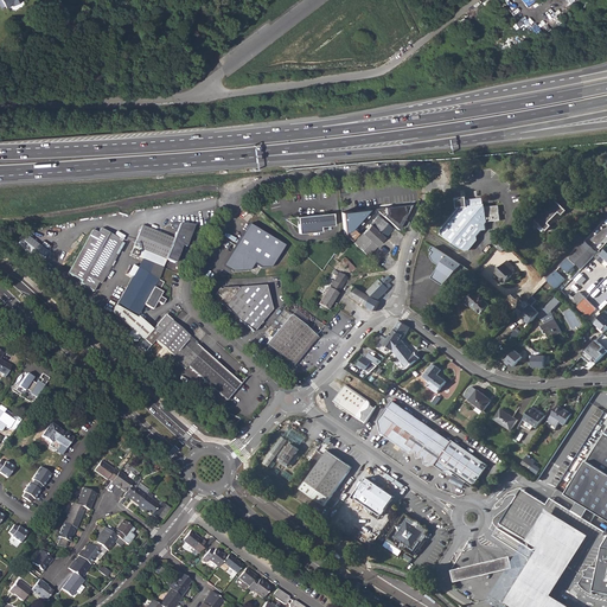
[(556,4),(544,12),(549,20),(561,12),(556,4)]
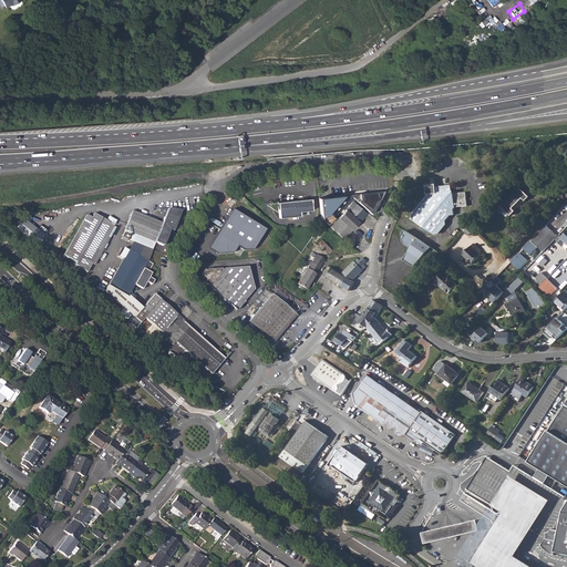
[(487,27),(495,21),(487,11),(481,17),(487,27)]
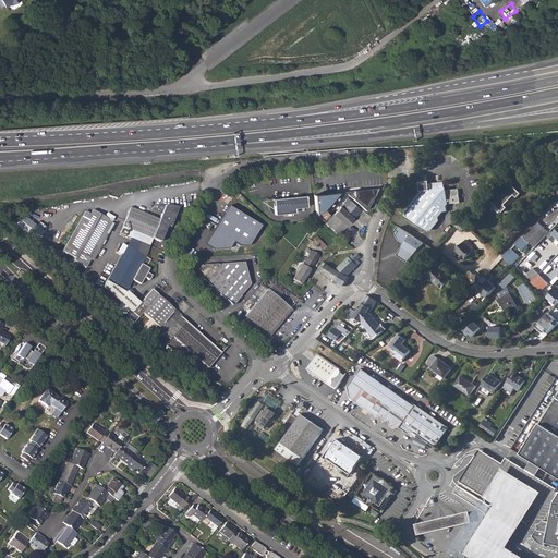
[(513,172),(518,177),(532,161),(528,158),(513,172)]
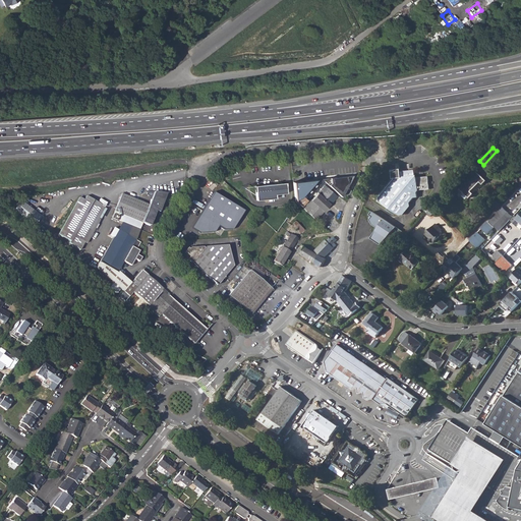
[(479,161),(475,156),(465,167),(473,175),(476,171),(478,173),(485,166),(483,165),(479,161)]
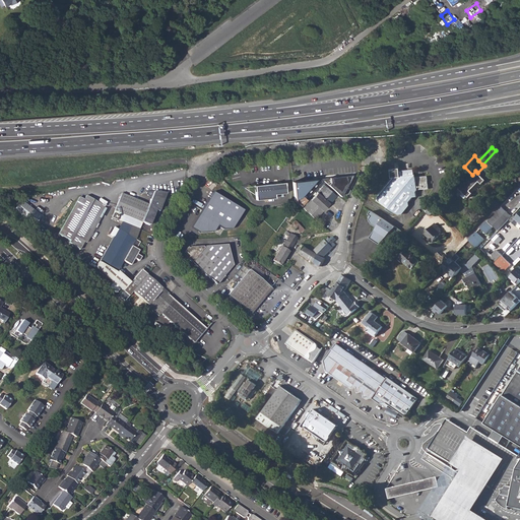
[(379,202),(398,215),(408,202),(412,198),(416,197),(415,192),(416,191),(429,188),(428,176),(415,179),(413,177),(413,171),(400,172),(401,178),(400,180),(393,180),(378,198),(379,202)]
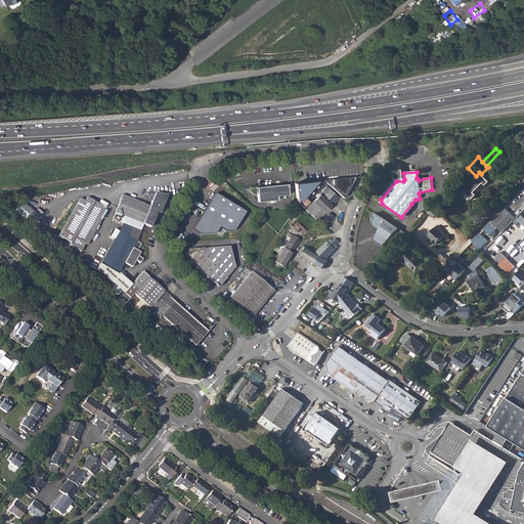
[(462,190),(472,200),(476,195),(474,192),(482,183),(485,186),(489,181),(481,174),(479,172),(476,176),(475,176),(474,175),(466,185),(467,186),(462,190)]
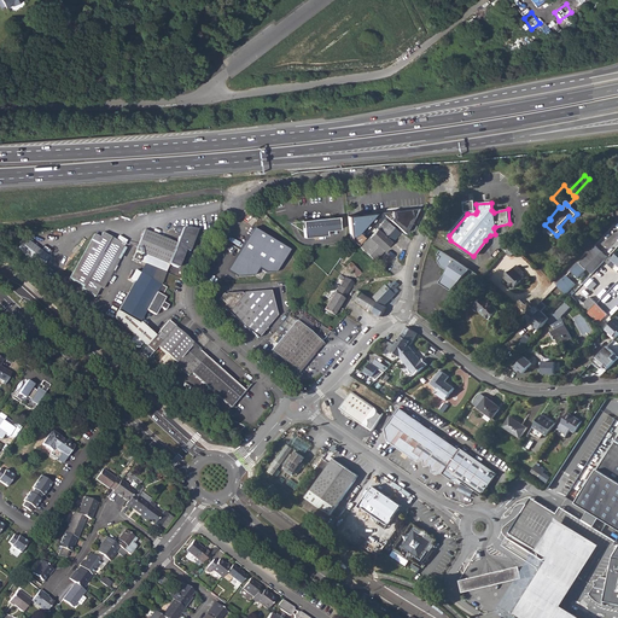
[(410,210),(384,213),(384,215),(404,233),(412,220),(410,210)]
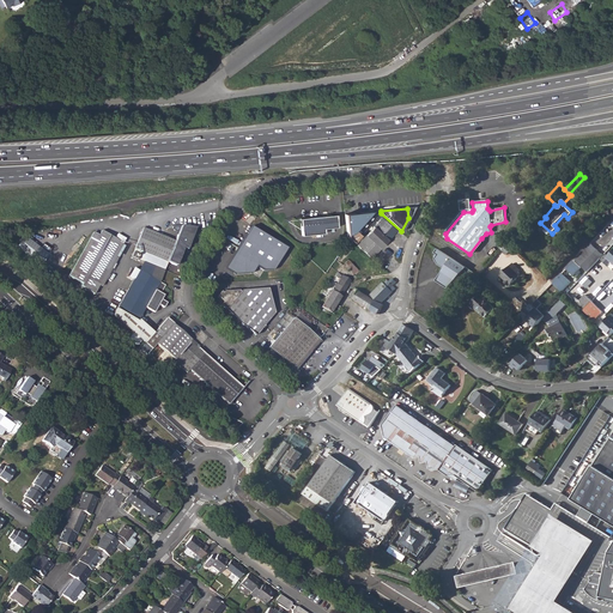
[(381,211),(345,214),(346,235),(350,242),(353,242),(381,213),(381,211)]
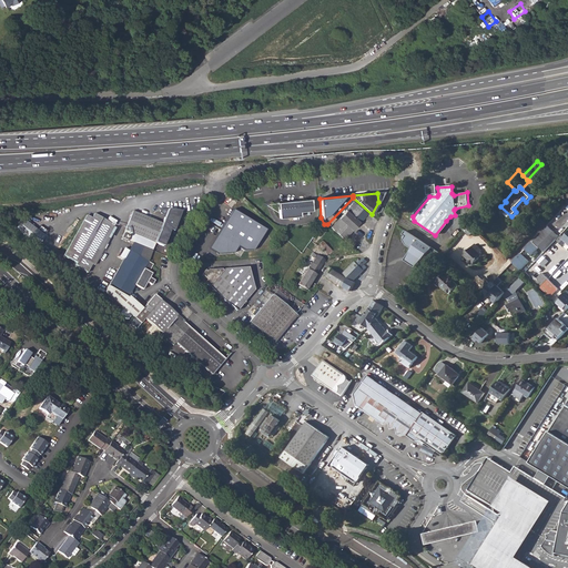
[(279,201),(279,216),(300,215),(300,212),(313,211),(313,199),(279,201)]
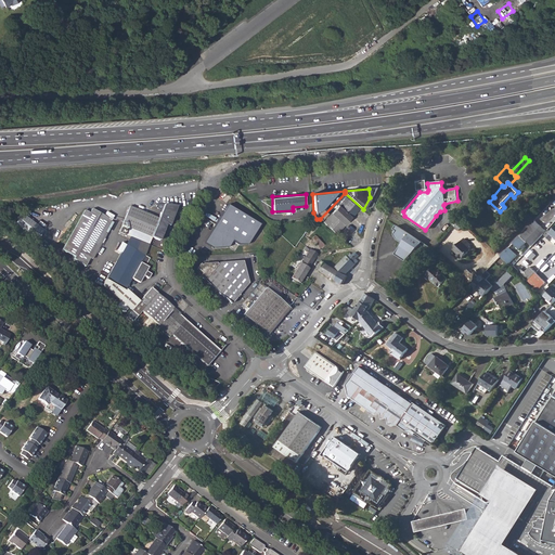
[(337,234),(360,210),(346,197),(323,222),(337,234)]
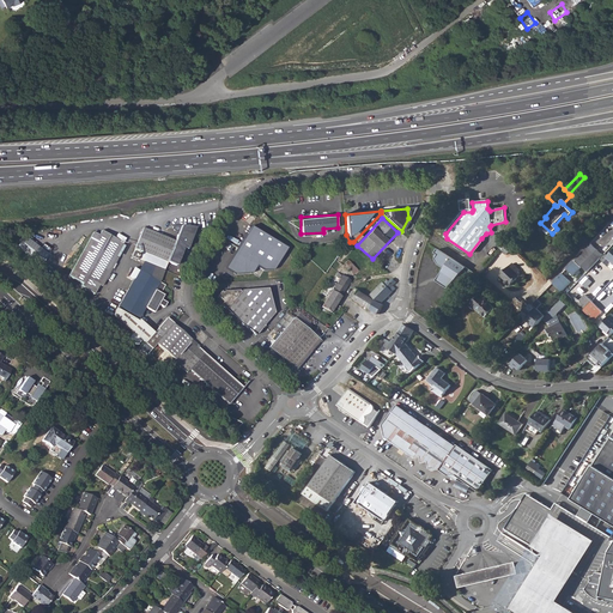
[(235,269),(235,271),(255,271),(259,265),(267,269),(274,269),(287,247),(253,224),(231,260),(232,260),(229,267),(230,269),(235,269)]
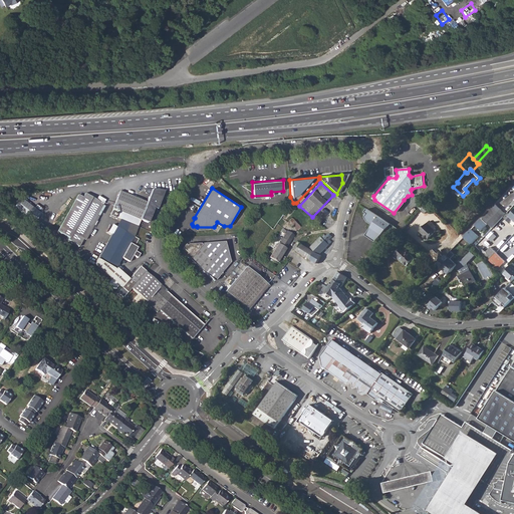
[(148,203),(120,192),(115,204),(113,208),(120,211),(117,218),(119,219),(139,227),(142,220),(149,223),(155,207),(157,206),(159,207),(165,192),(153,190),(148,203)]
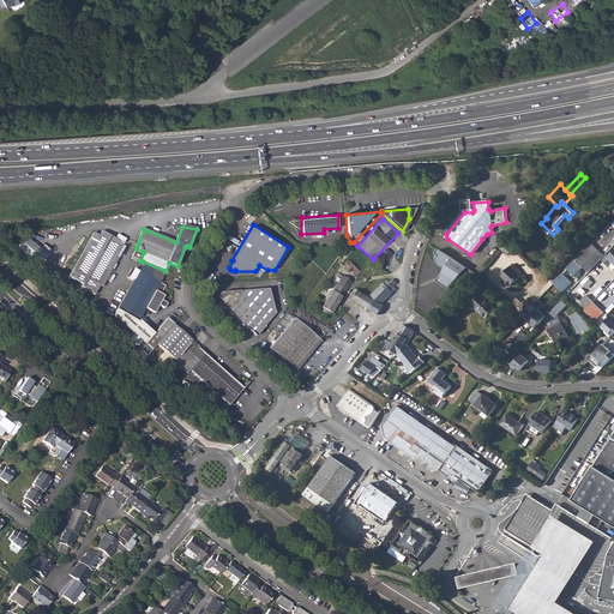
[(94,296),(98,286),(95,284),(112,257),(115,258),(124,244),(102,232),(100,236),(94,233),(68,277),(82,286),(79,288),(94,296)]
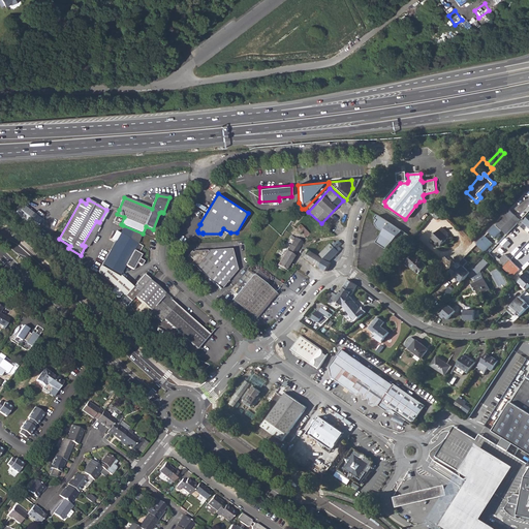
[(38,231),(45,220),(21,203),(13,213),(38,231)]
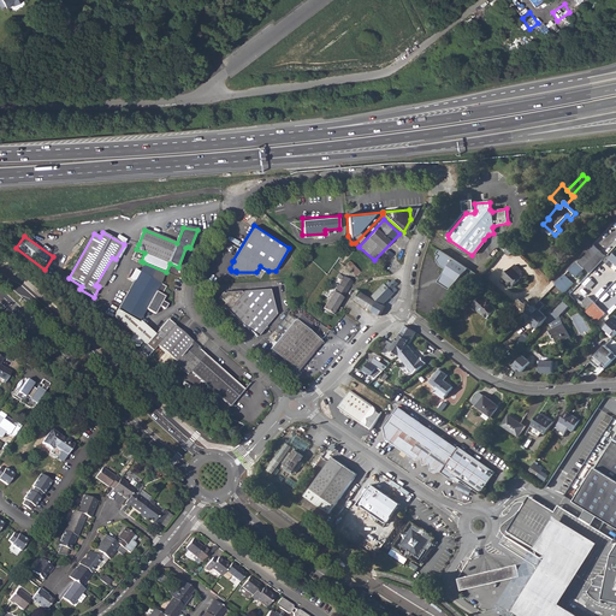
[(485,243),(484,240),(472,255),(477,254),(485,243)]
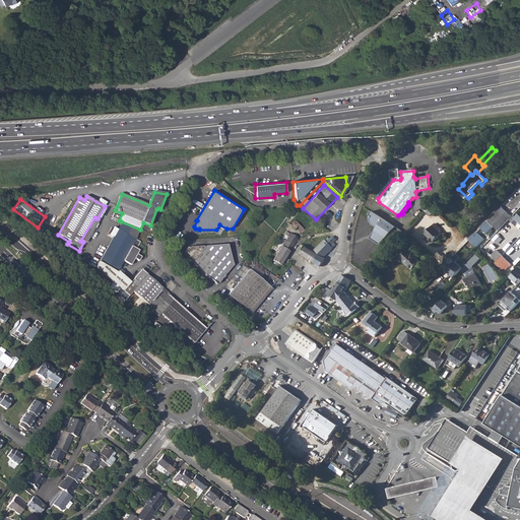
[(498,231),(510,218),(512,215),(508,211),(507,211),(502,206),(488,220),(498,231)]
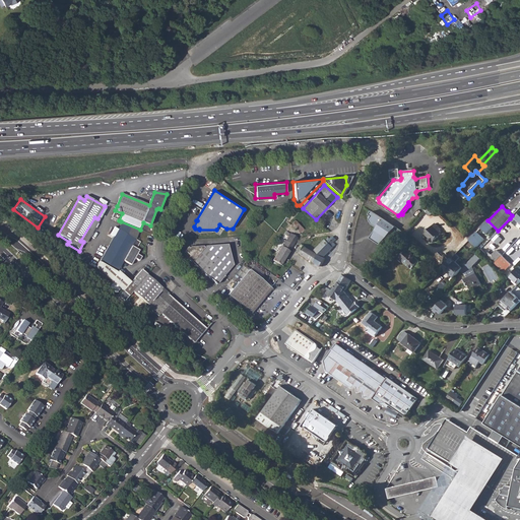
[(387,236),(396,226),(372,211),(370,214),(372,216),(371,216),(370,217),(370,218),(370,219),(372,223),(377,228),(372,237),(381,243),(387,236)]
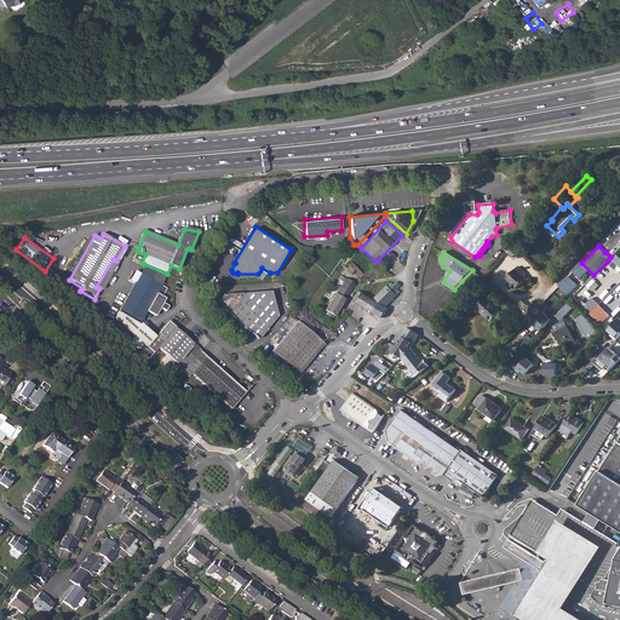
[(99,288),(116,260),(113,259),(96,287),(99,288)]
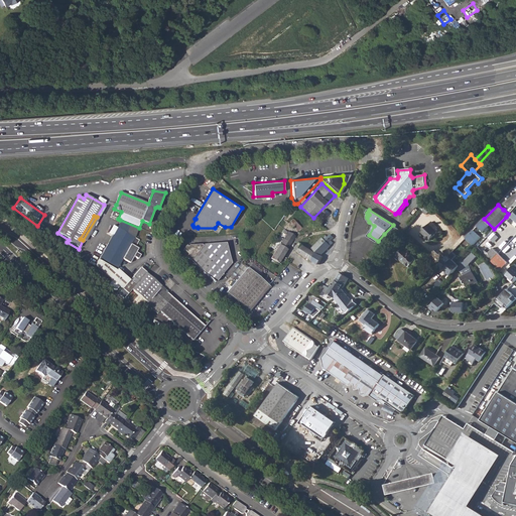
[(494,229),(484,219),(476,228),(477,229),(478,228),(481,230),(483,228),(489,234),(494,229)]
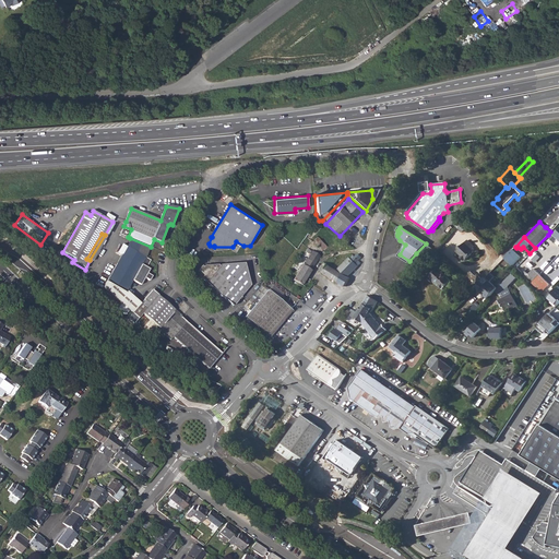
[(141,302),(133,297),(125,292),(131,281),(139,285),(142,278),(147,281),(151,276),(145,273),(147,270),(141,264),(146,266),(150,260),(145,258),(151,247),(130,238),(127,246),(102,286),(122,304),(132,311),(141,302)]
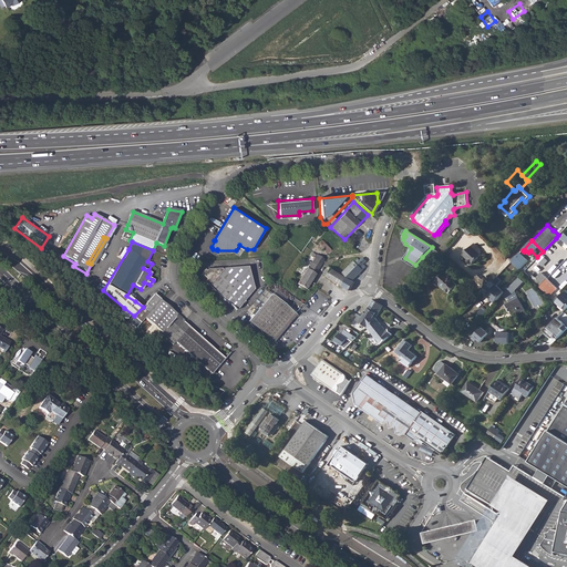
[(327,254),(331,249),(325,244),(323,244),(321,241),(319,243),(321,245),(320,247),(327,254)]
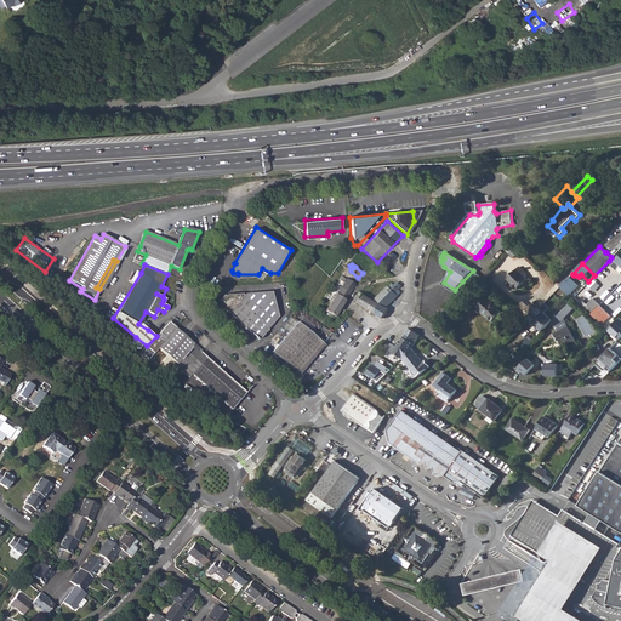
[(511,284),(516,288),(520,281),(522,283),(527,278),(523,275),(527,272),(519,266),(510,275),(508,274),(507,275),(508,277),(507,278),(512,283),(511,284)]
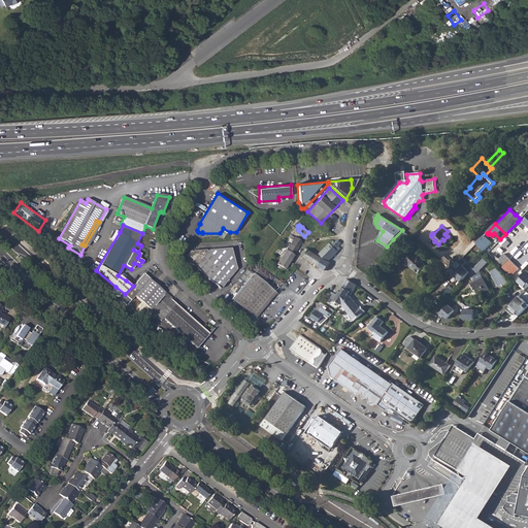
[(400,245),(409,235),(402,230),(393,239),(400,245)]
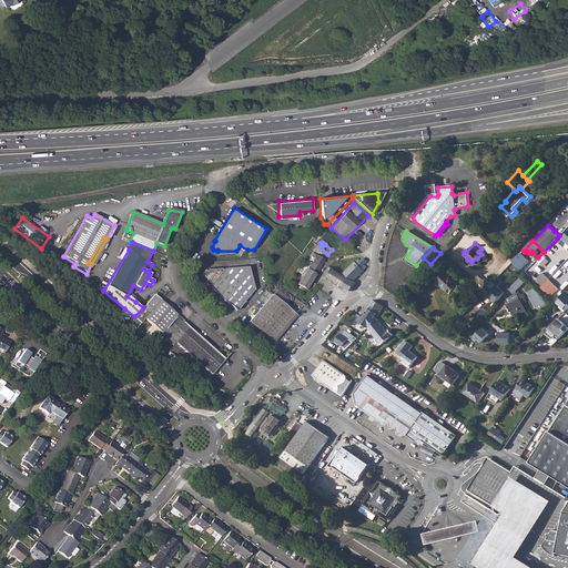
[(304,267),(308,269),(317,255),(314,253),(304,267)]
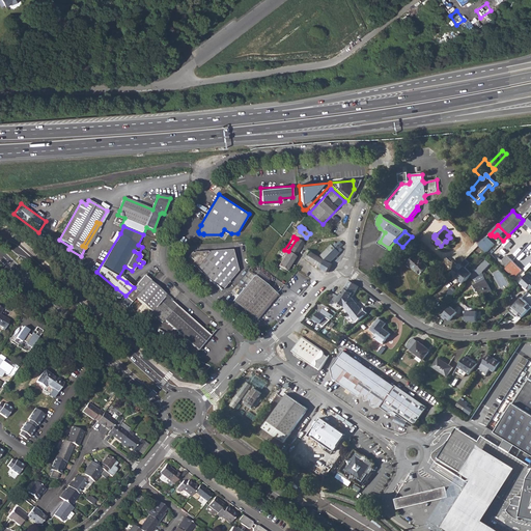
[(494,246),(485,238),(478,247),(485,254),(494,246)]
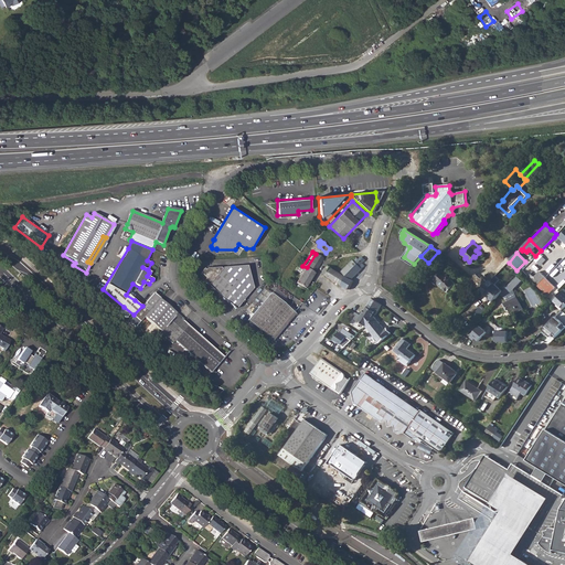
[(323,258),(316,254),(307,267),(297,283),(305,288),(308,283),(323,258)]
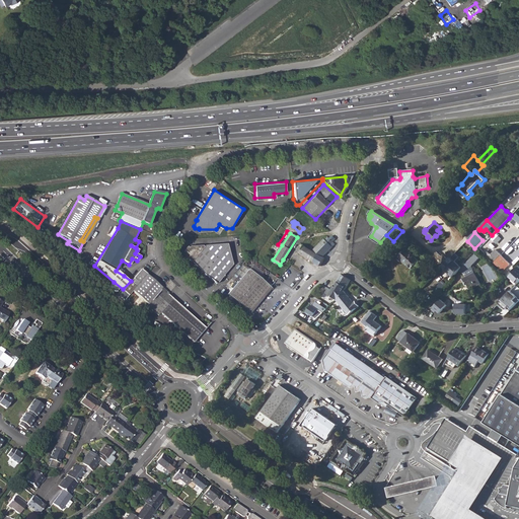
[(332,241),(330,240),(328,238),(327,236),(312,250),(300,243),(296,250),(298,253),(313,263),(319,267),(324,257),(322,256),(335,244),(334,243),(332,241)]
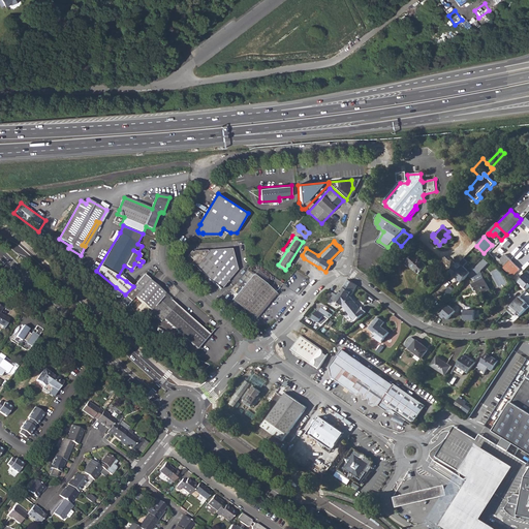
[(194,267),(221,288),(238,268),(231,248),(210,249),(208,251),(207,250),(193,251),(192,252),(191,251),(187,255),(193,260),(190,262),(195,267),(194,267)]
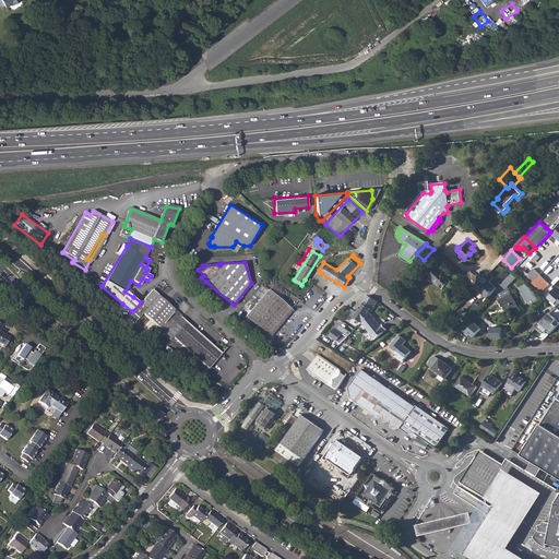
[(435,281),(443,289),(451,282),(438,269),(428,278),(432,283),(435,281)]
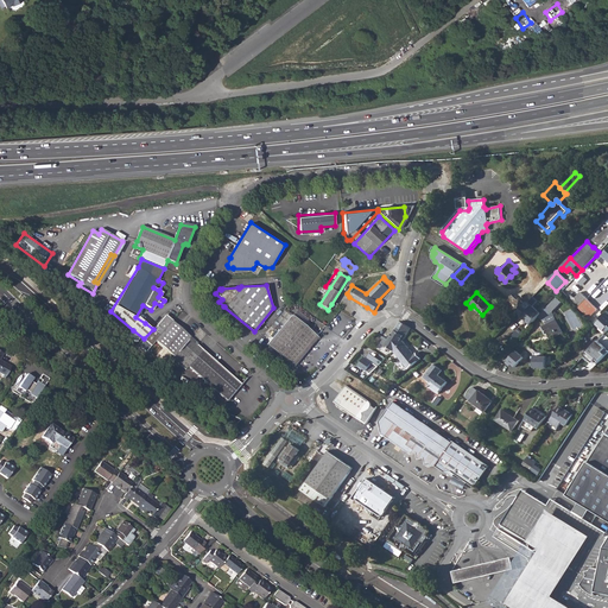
[(581,292),(575,298),(571,295),(568,298),(578,308),(587,298),(581,292)]
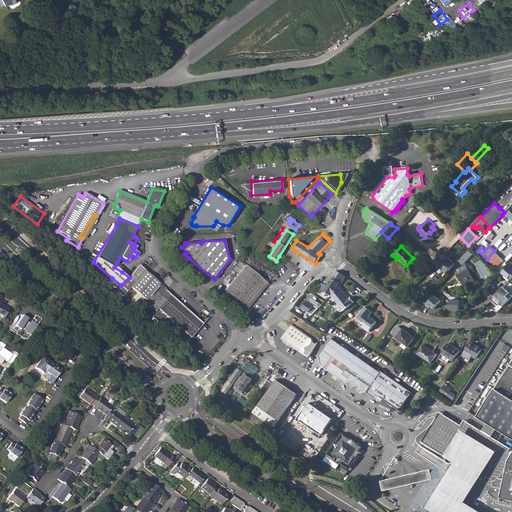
[(426,254),(436,263),(443,256),(437,250),(435,252),(431,248),(426,254)]
